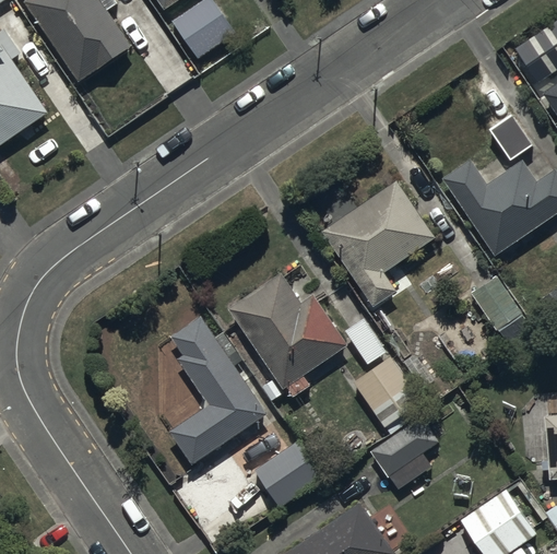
[(30,0),(26,2),(82,83),(134,46),(109,11),(118,4),(115,0),(30,0)]
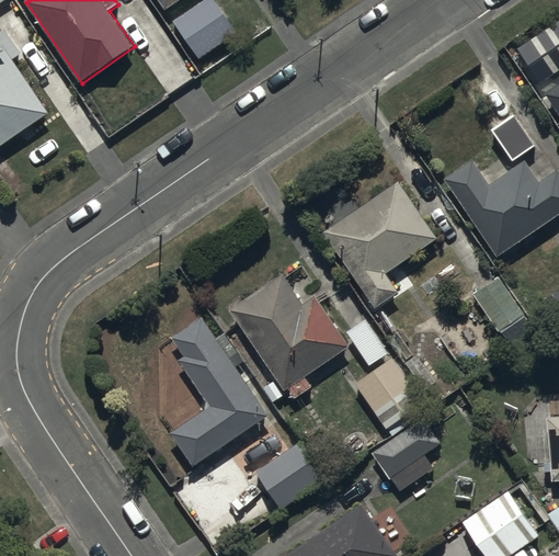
[(160,0),(167,10),(180,0),(160,0)]
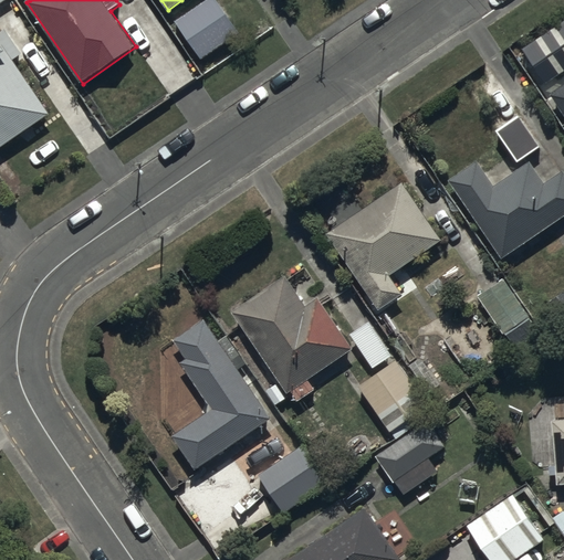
[(239,34),(213,0),(206,0),(173,25),(200,63),(239,34)]
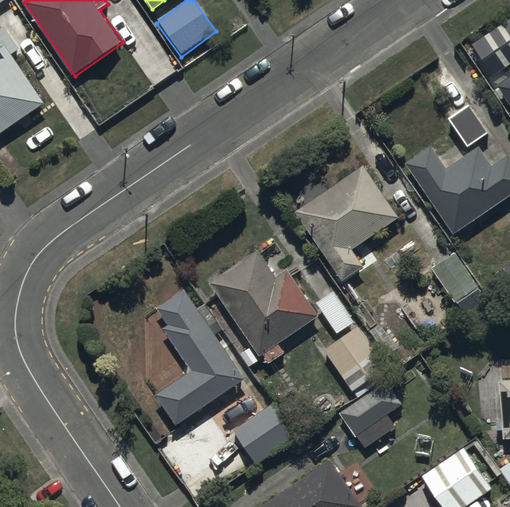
[(0,132),(44,102),(12,56),(22,50),(0,18),(0,132)]
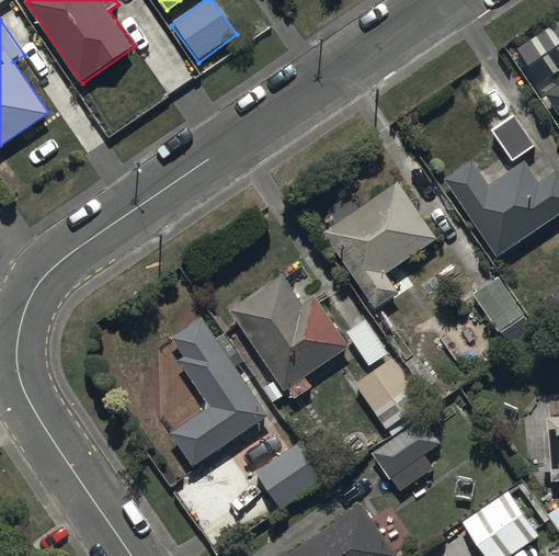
[(558,21),(517,48),(558,112),(558,21)]
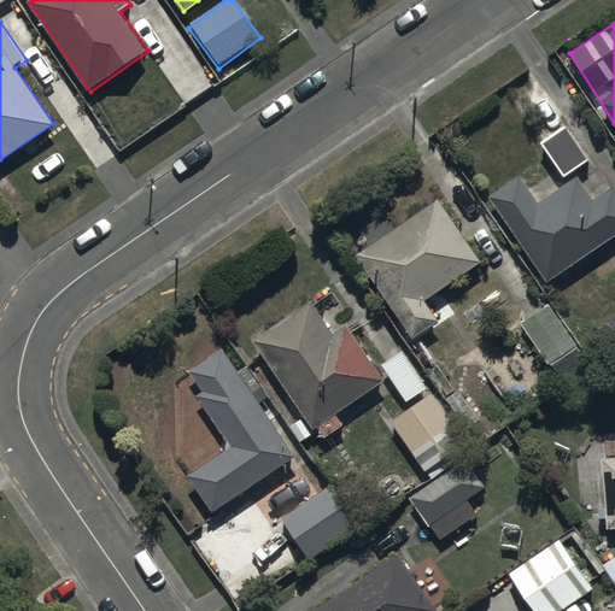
[(614,192),(613,189),(592,201),(575,176),(537,201),(520,176),(487,197),(544,283),(614,238),(614,192)]
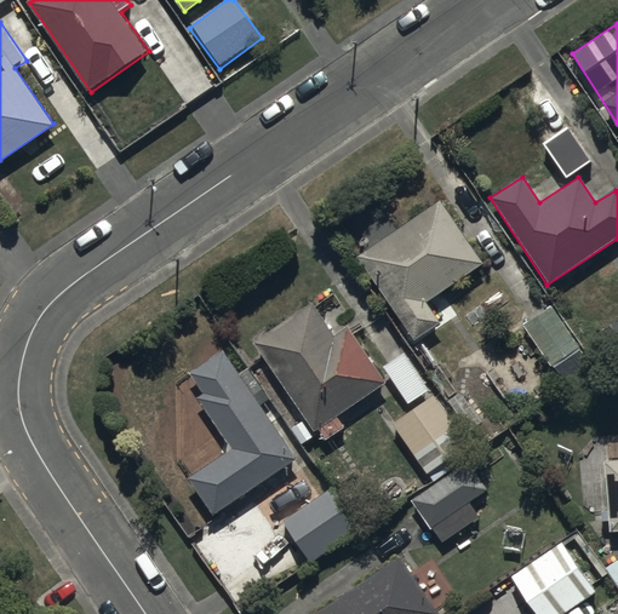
[(441,200),(356,257),(413,342),(441,322),(429,304),(486,267),(441,200)]
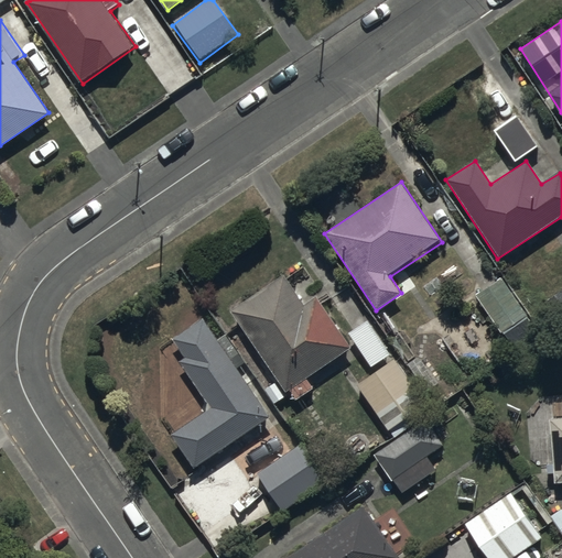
[(283,274),(230,309),(284,391),(287,389),(294,401),(313,389),(306,379),(352,349),(317,297),(304,306),(283,274)]
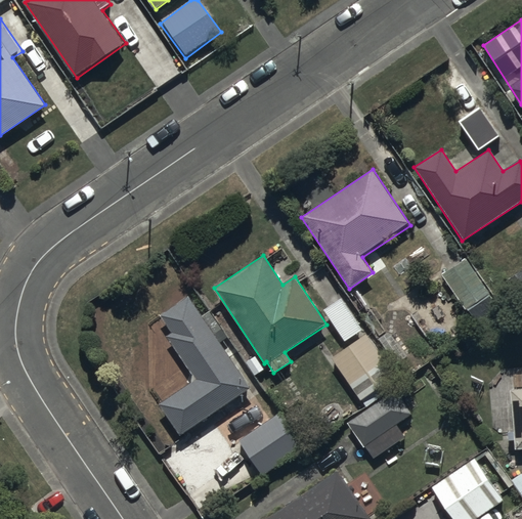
[(490,295),(464,258),(440,275),(468,312),(490,295)]
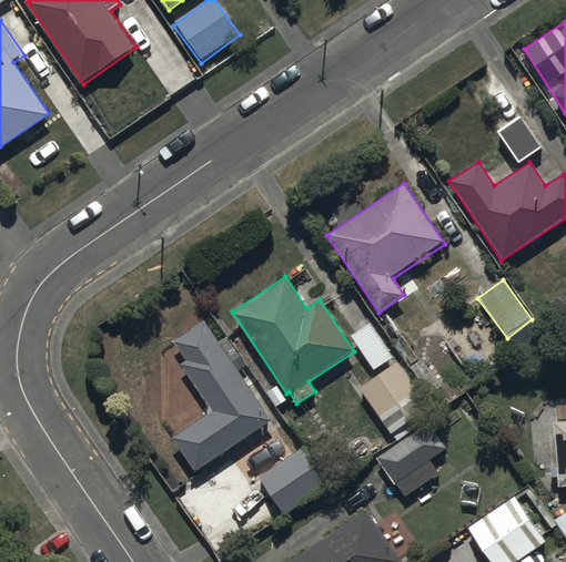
[(206,319),(174,340),(187,359),(180,364),(210,411),(172,436),(194,470),(272,420),(264,408),(270,405),(273,409),(285,401),(275,387),(265,394),(261,387),(253,392),(206,319)]
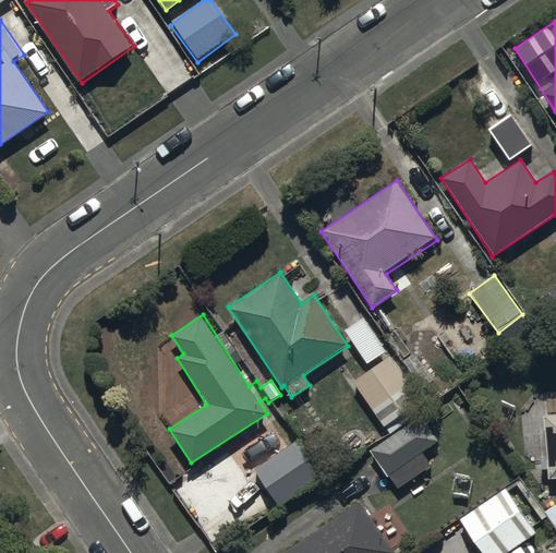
[(362,319),(342,331),(363,364),(383,352),(362,319)]
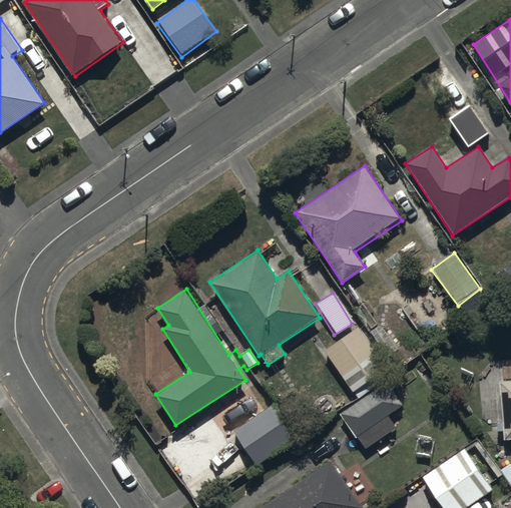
[(361,329),(325,352),(351,392),(387,368),(361,329)]
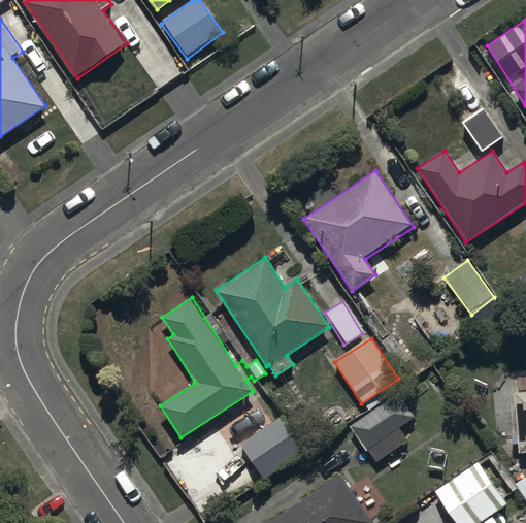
[(525,393),(513,394),(514,415),(510,415),(511,448),(519,447),(520,454),(525,454),(525,393)]
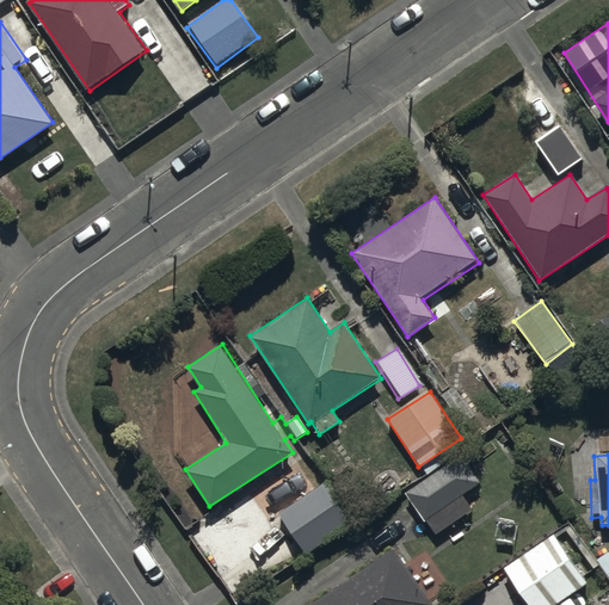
[(459,456),(404,492),(424,523),(425,522),(436,537),(472,513),(461,498),(479,486),(459,456)]
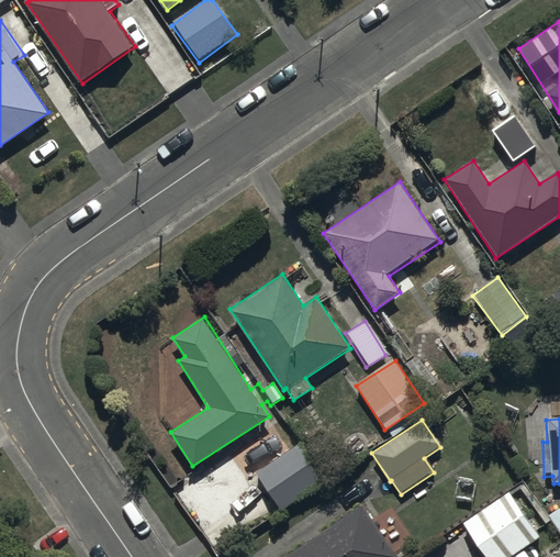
[(301,439),(255,472),(281,510),(327,478),(301,439)]
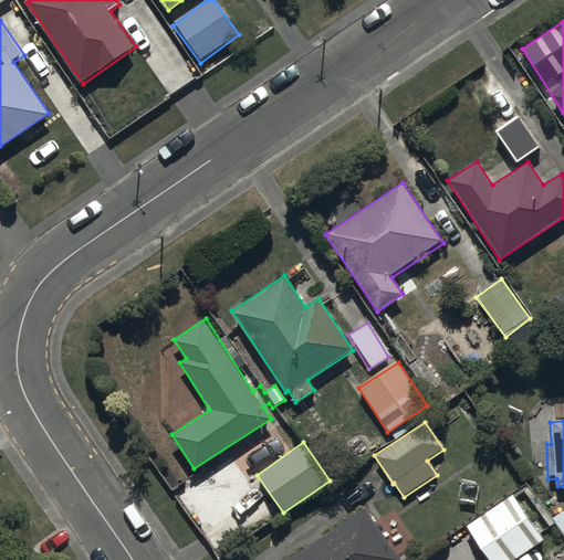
[(510,496),(465,526),(489,559),(512,559),(542,539),(510,496)]
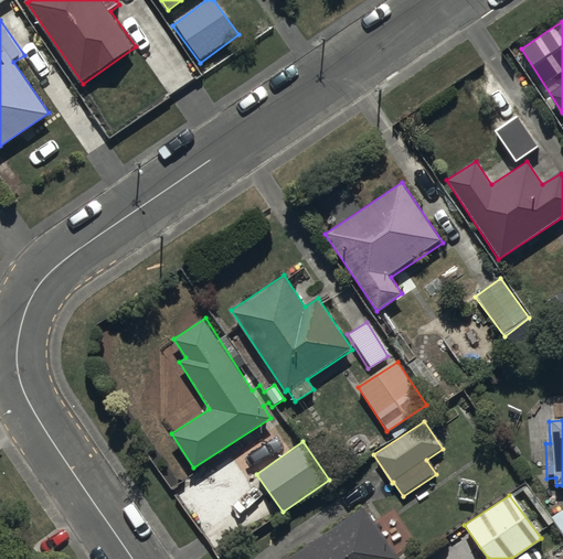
[(364,506),(290,558),(401,558),(364,506)]
